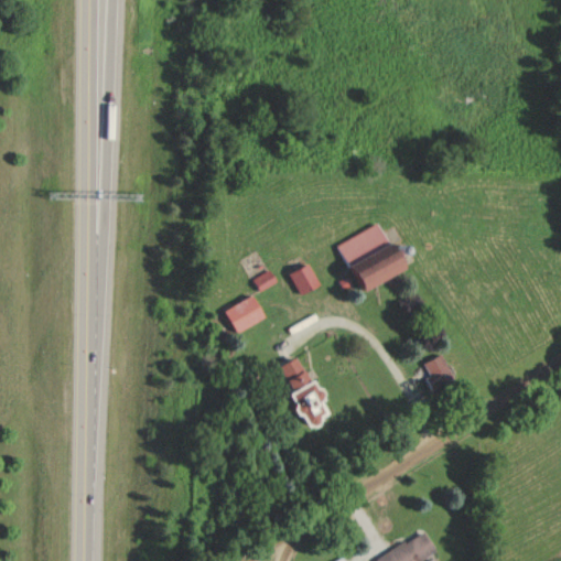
[(405,271),(383,224),(341,244),(362,291),(405,271)]
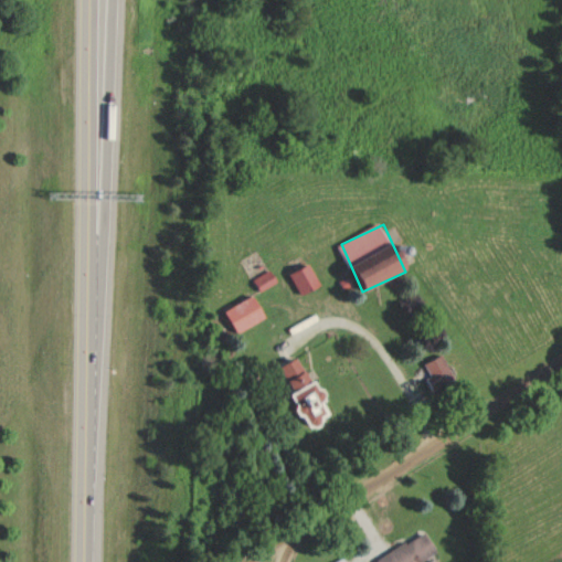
[(321,286),(309,264),(290,274),(303,296),(321,286)]
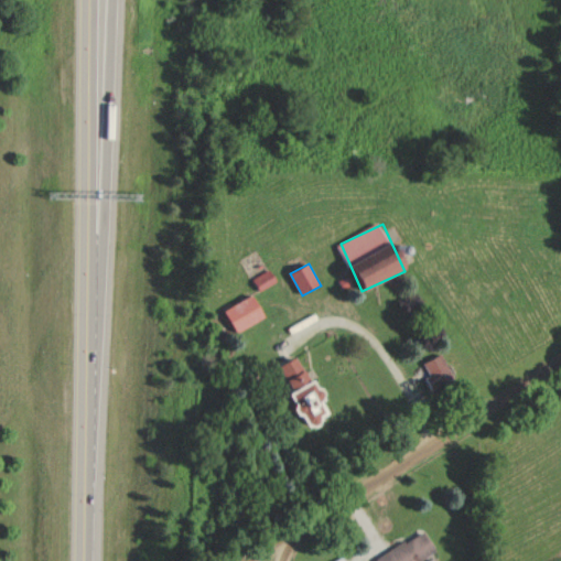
[(277,282),(270,271),(255,280),(261,292),(277,282)]
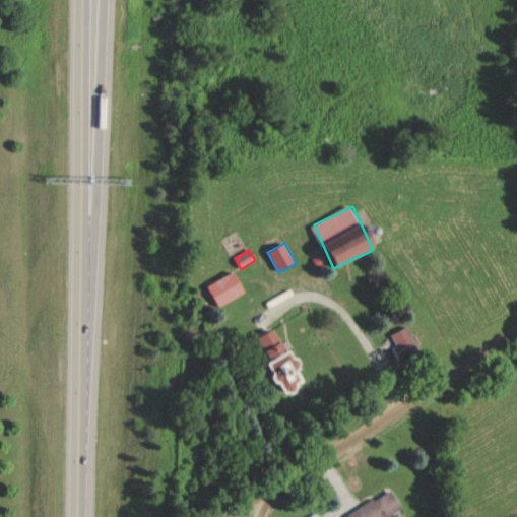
[(245,294),(233,272),(206,286),(218,308),(245,294)]
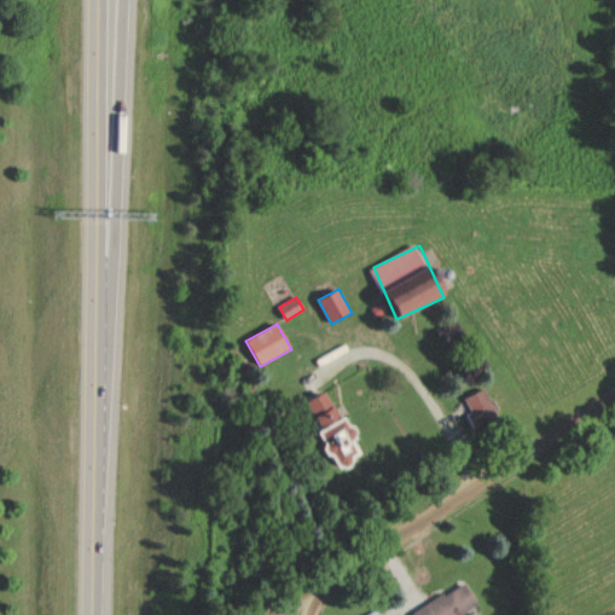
[(334,469),(359,458),(329,392),(305,402),(334,469)]
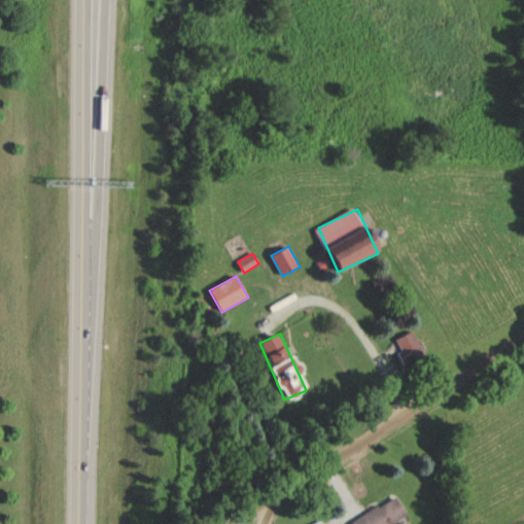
[(399,350),(404,363),(424,356),(419,343),(399,350)]
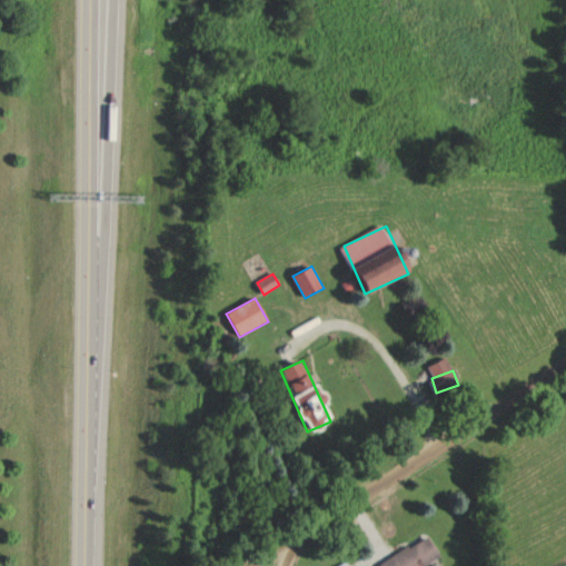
[(429,565),(440,559),(430,539),(381,564),(381,565),(429,565)]
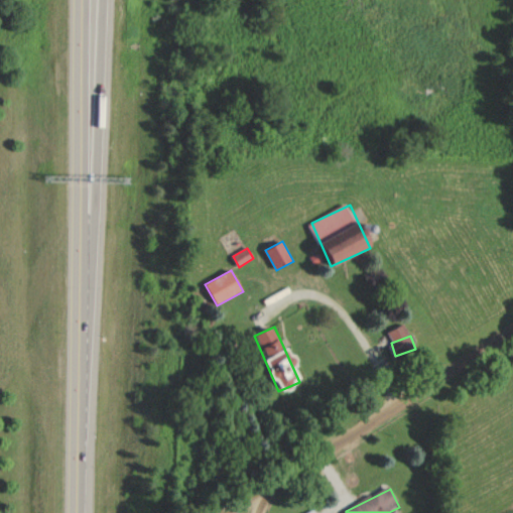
All buildings are outlined.
